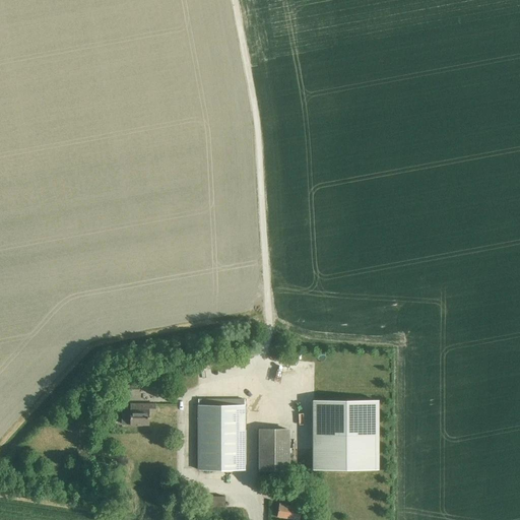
[(138,394),(138,385),(121,385),(121,393),(138,394)]
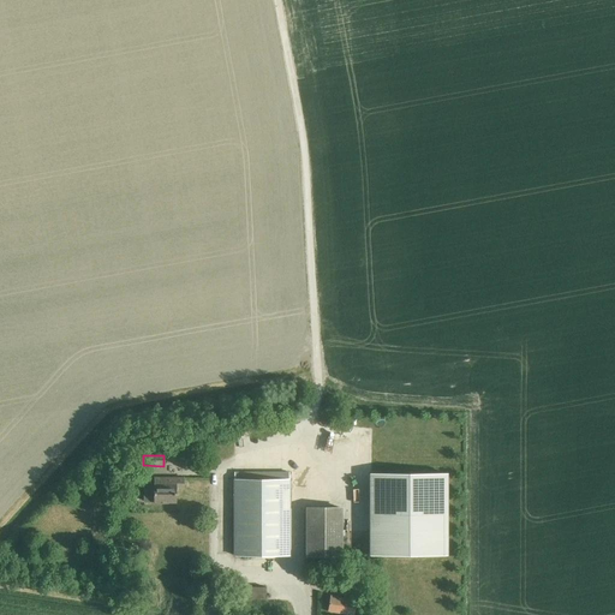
[(274,479),(234,479),(234,556),(290,556),(290,479),(288,479),(288,472),(274,472),(274,479)]
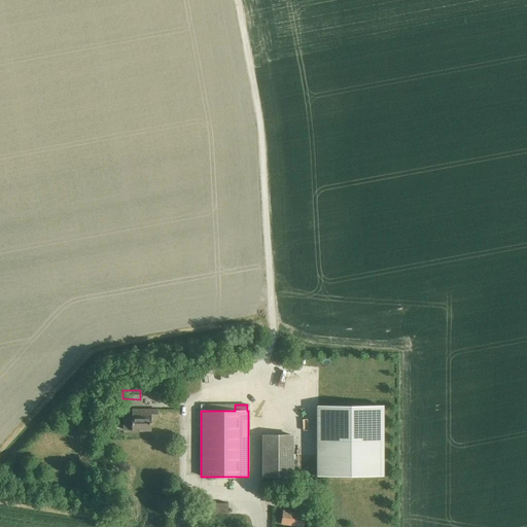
[(383,476),(383,406),(316,406),(317,477),(383,476)]
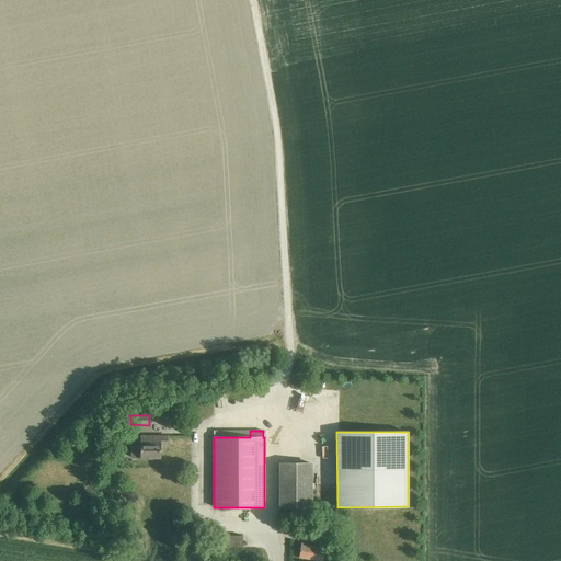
[(168,436),(140,436),(140,443),(140,444),(132,444),(132,458),(140,458),(160,458),(160,446),(168,446),(168,436)]
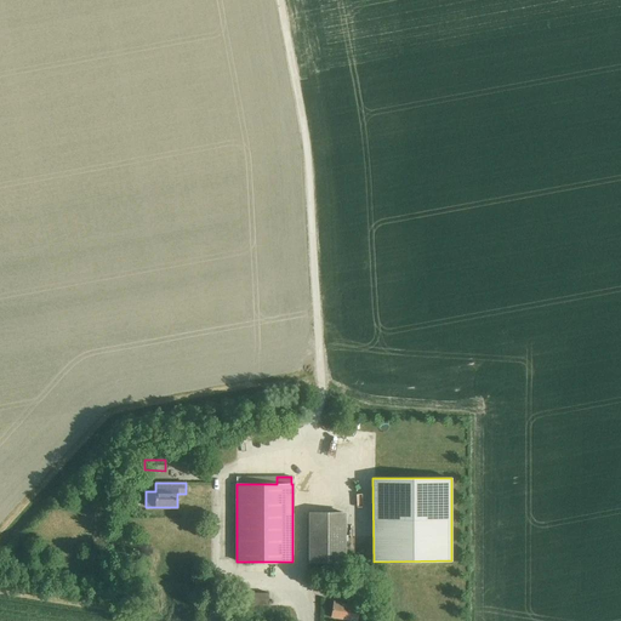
[(342,562),(343,514),(308,513),(308,562),(342,562)]
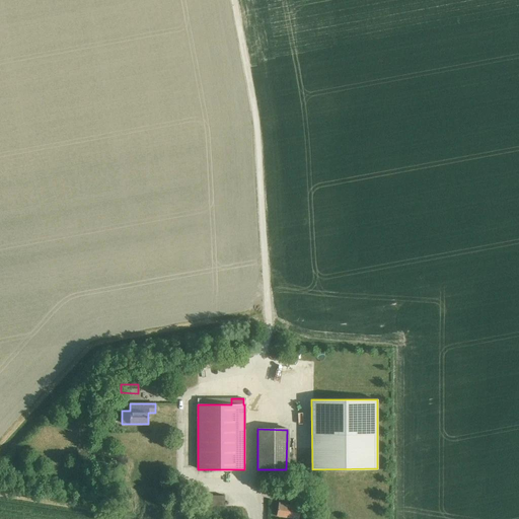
[(224,496),(202,496),(202,506),(224,506),(224,496)]
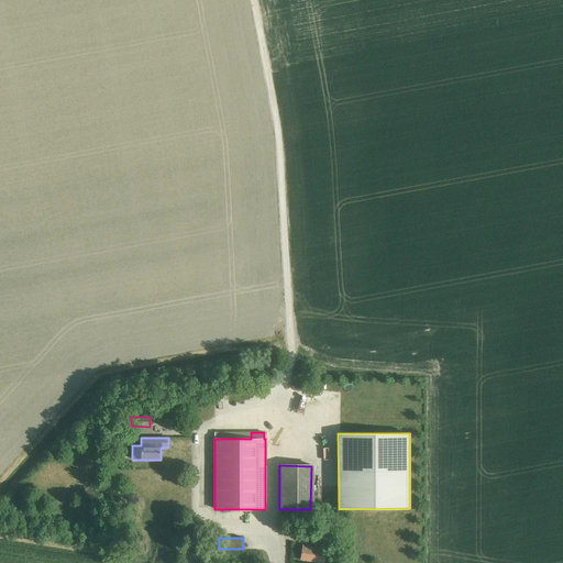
[(323,562),(327,550),(302,545),(300,560),(320,562),(323,562)]
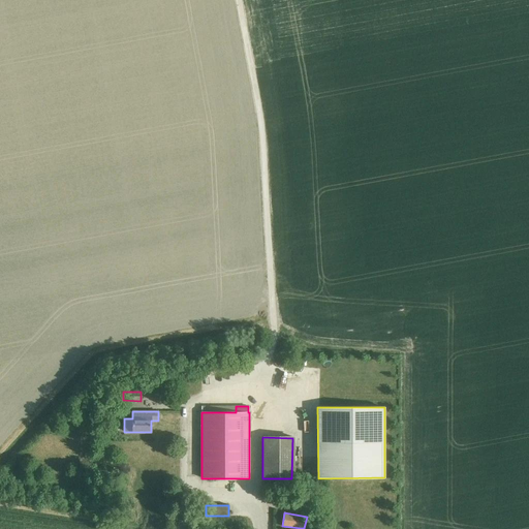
All buildings are outlined.
